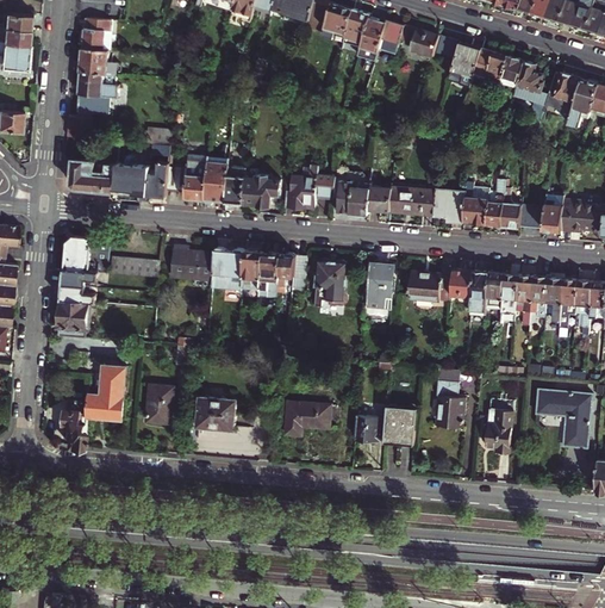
[(249,17),(253,0),(231,0),(231,2),(229,10),(249,17)]
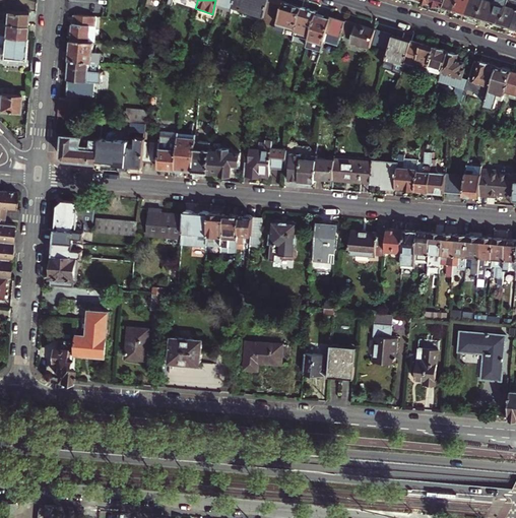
[(215,0),(212,14),(227,18),(230,9),(232,0),(215,0)]
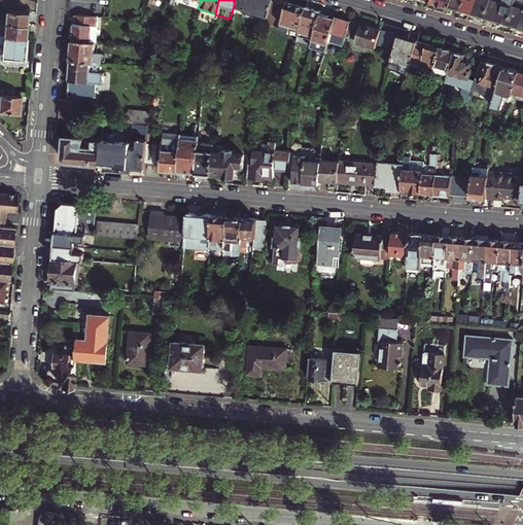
[(235,0),(233,9),(240,10),(239,11),(264,19),(270,0),(235,0)]
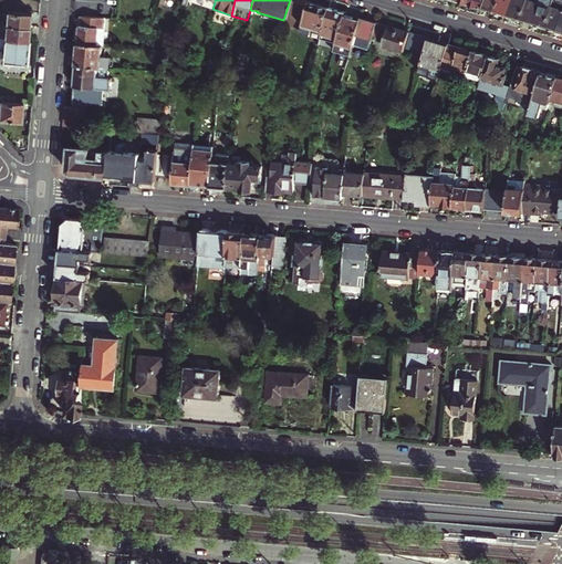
[(299,31),(300,27),(308,4),(292,0),(290,0),(283,20),(282,27),(299,31)]
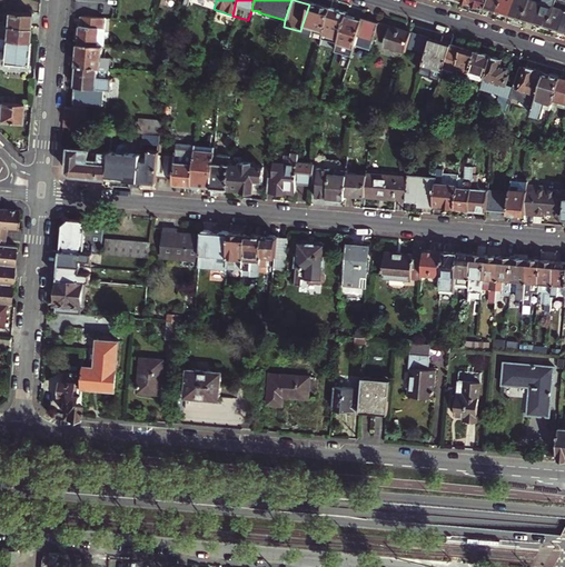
[(482,10),(484,0),(468,0),(467,6),(482,10)]
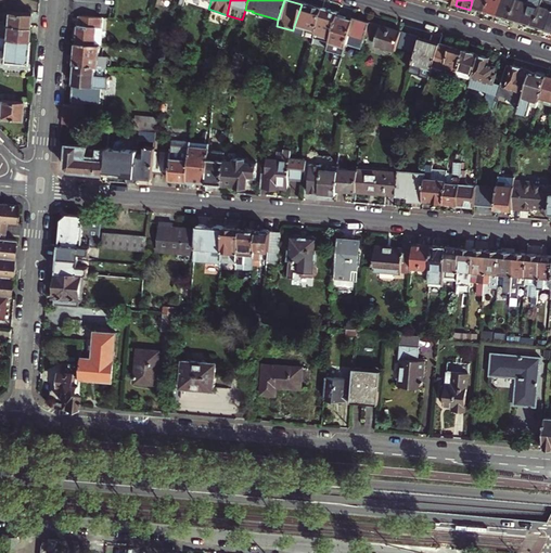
[(482,13),(486,0),(472,0),(470,10),(482,13)]
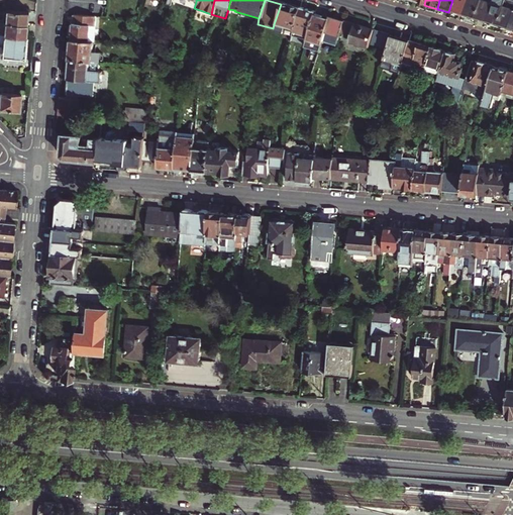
[(460,16),(465,0),(452,0),(448,12),(460,16)]
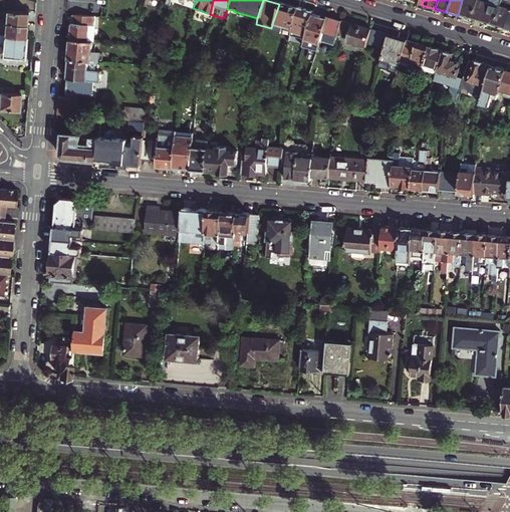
[(462,0),(458,16),(469,19),(474,1),(469,0),(462,0)]
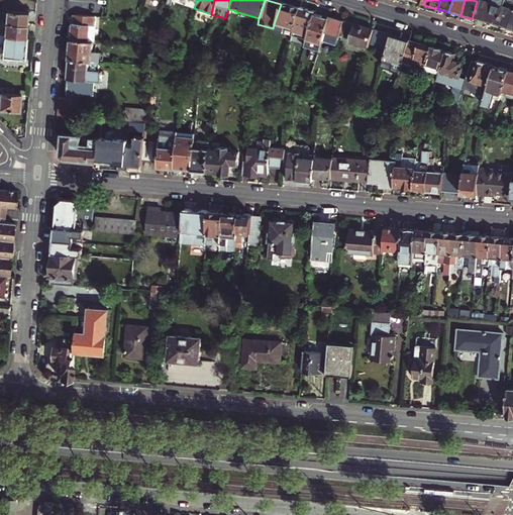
[(483,22),(490,0),(482,0),(482,3),(477,1),(472,19),(483,22)]
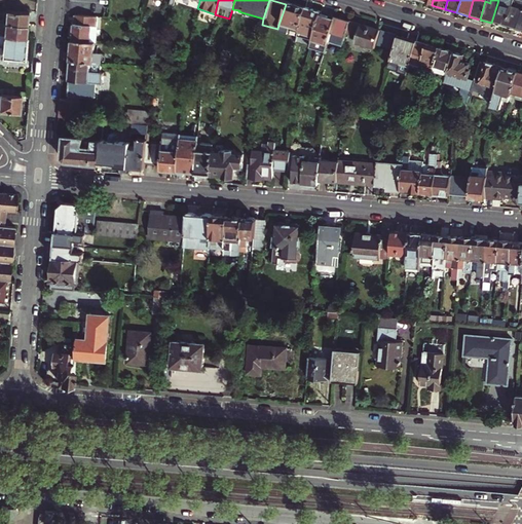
[(502,27),(511,1),(508,0),(498,0),(491,23),(502,27)]
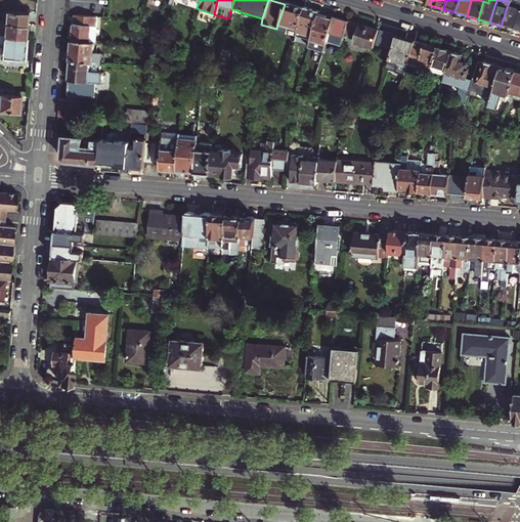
[(513,30),(519,6),(519,0),(509,0),(509,1),(501,27),(513,30)]
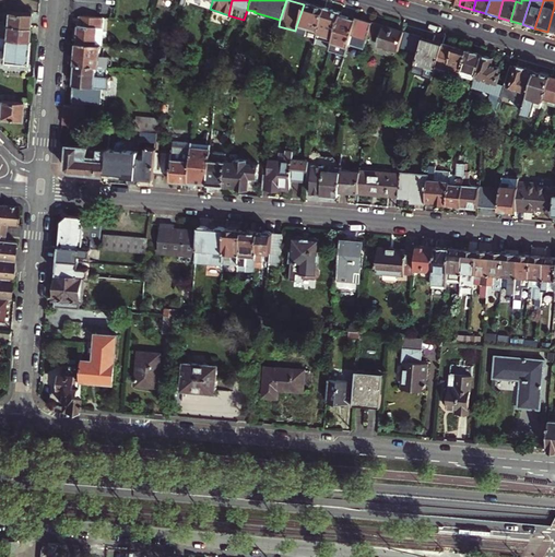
[(304,4),(296,26),(311,32),(311,35),(314,36),(322,10),(304,4)]
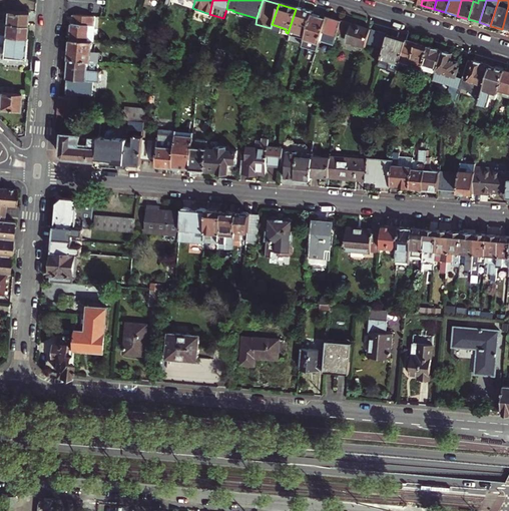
[(309,13),(296,9),(288,33),(288,35),(301,40),(308,17),(309,13)]
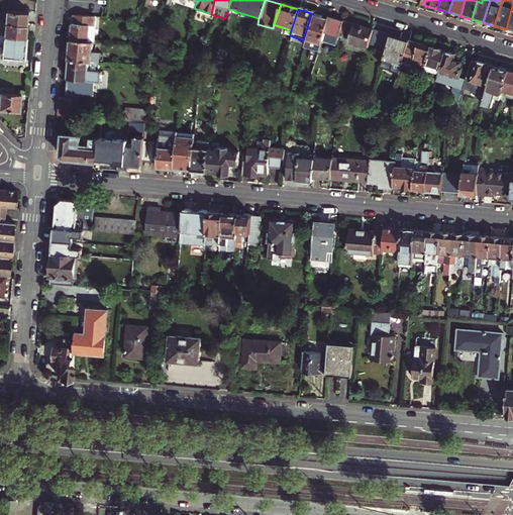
[(4,11),(3,23),(24,25),(25,12),(4,11)]
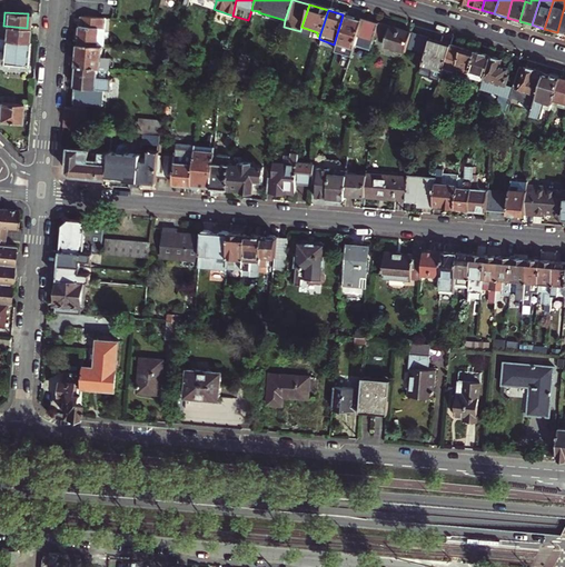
[(76,18),(73,46),(92,47),(95,30),(100,30),(101,20),(76,18)]
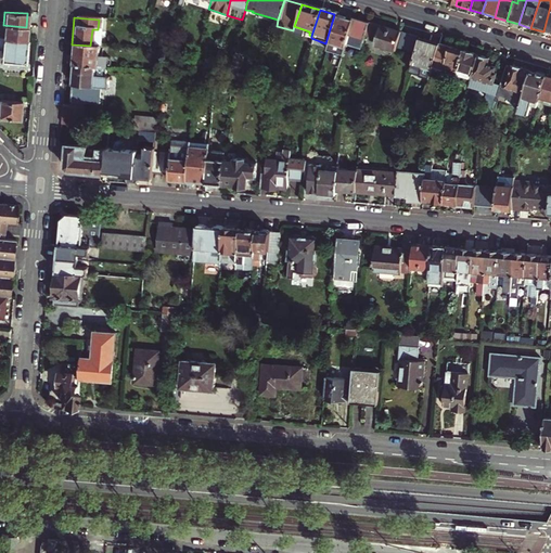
[(349,23),(333,18),(325,43),(323,52),(338,58),(342,48),(349,23)]
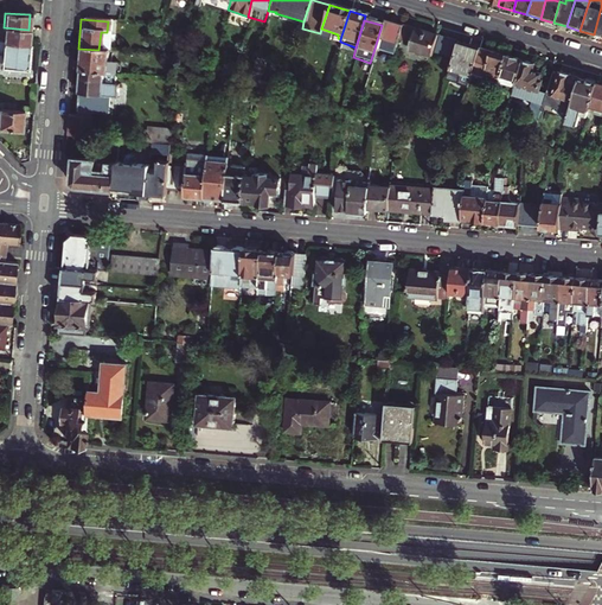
[(395,42),(399,26),(383,20),(382,25),(373,52),(390,57),(395,42)]
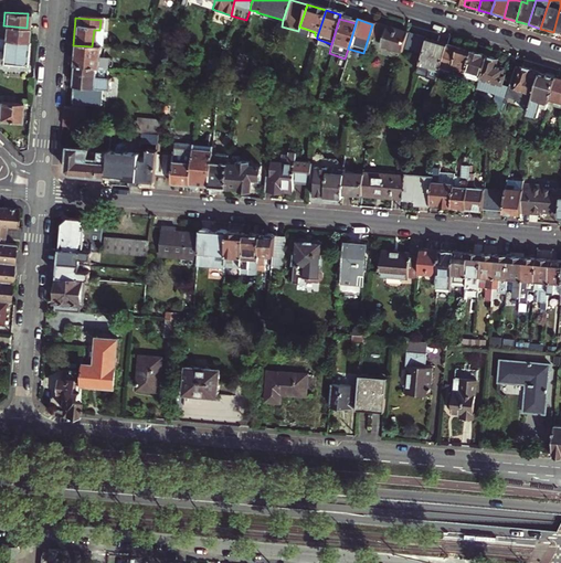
[(372,24),(368,39),(380,42),(378,46),(399,53),(405,33),(372,24)]
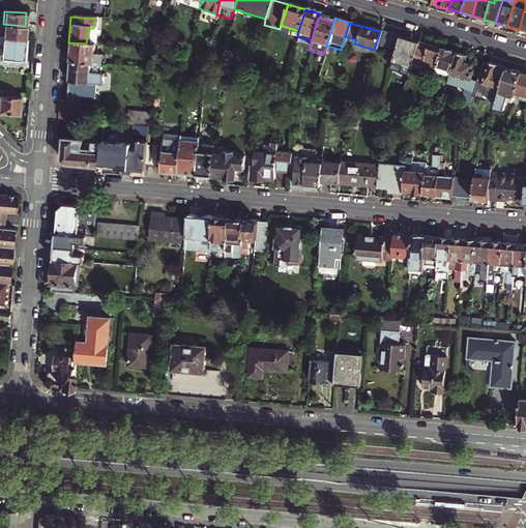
[(2,35),(2,37),(24,39),(25,26),(3,24),(2,32),(2,35)]
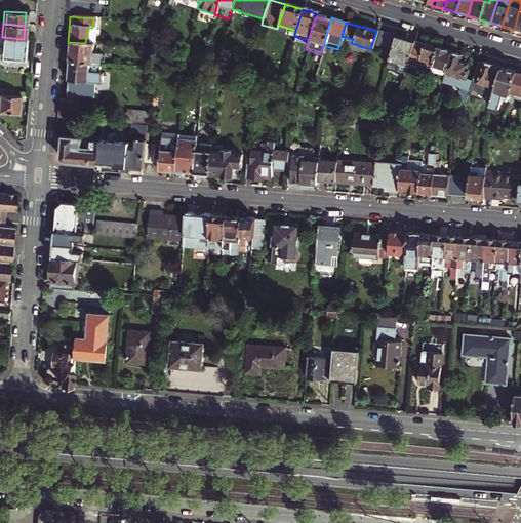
[(372,46),(387,51),(392,36),(377,32),(372,46)]
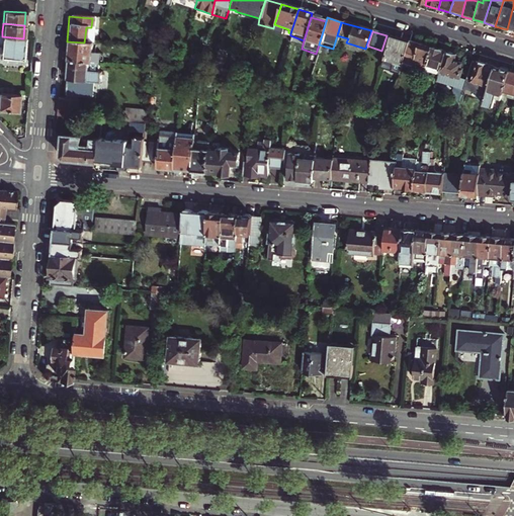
[(23,38),(2,36),(1,47),(0,47),(0,58),(21,61),(23,38)]
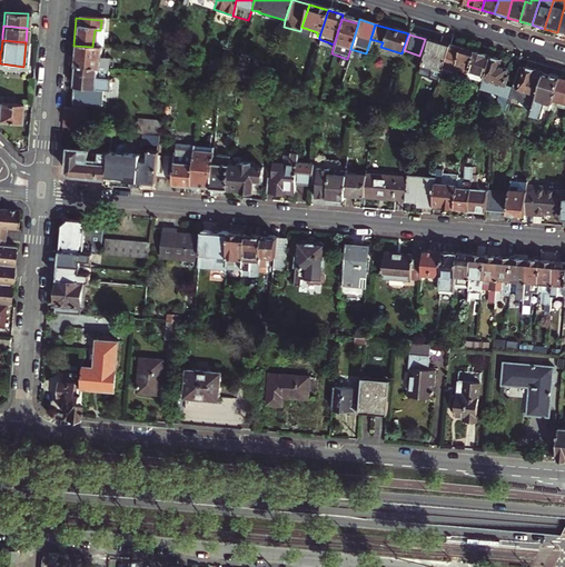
[(447,48),(426,42),(416,73),(437,80),(440,70),(447,48)]
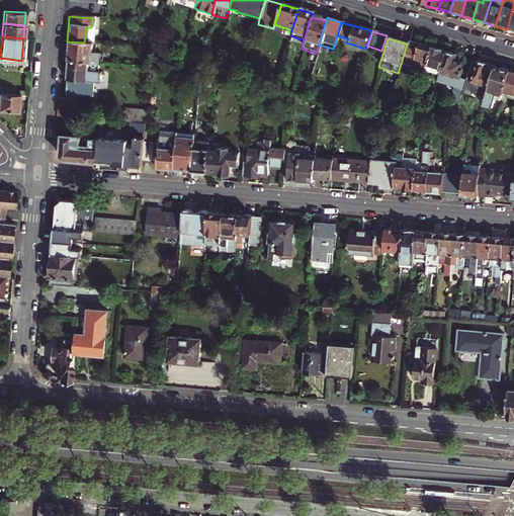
[(84,43),(67,41),(65,61),(88,63),(88,62),(90,62),(91,56),(88,56),(90,43),(84,43)]
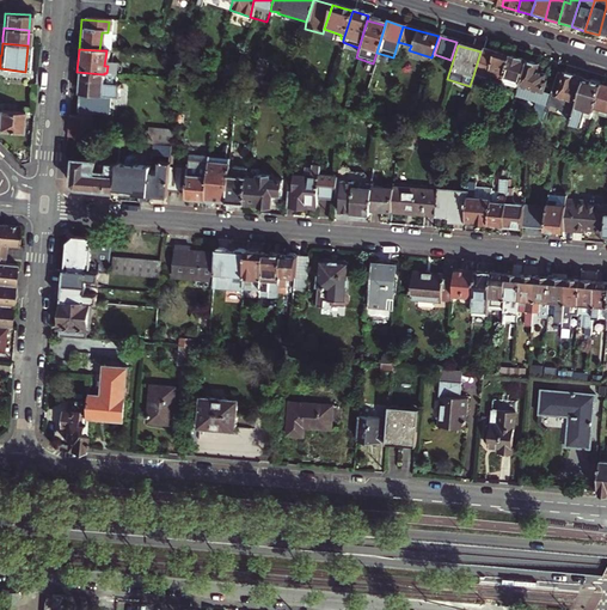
[(480,49),(480,52),(473,75),(485,79),(491,80),(489,89),(497,91),(498,85),(507,58),(480,49)]
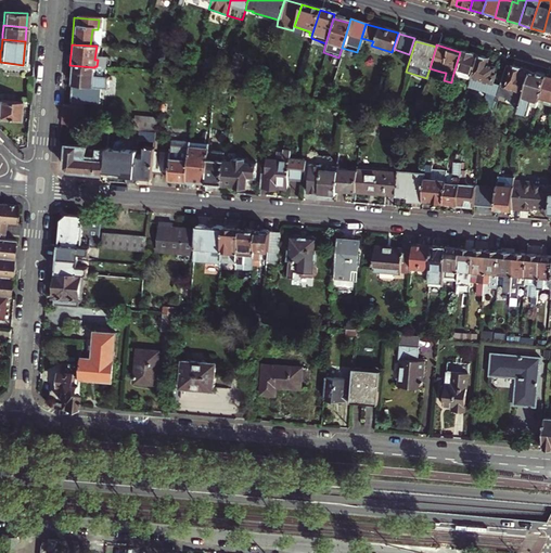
[(475,56),(460,52),(452,77),(468,81),(475,56)]
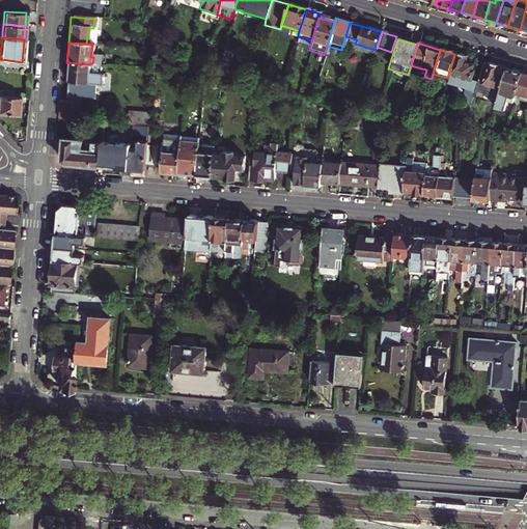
[(454,54),(447,78),(446,83),(463,88),(473,91),(474,88),(476,82),(469,80),(472,72),(469,71),(470,65),(462,63),(464,57),(454,54)]
